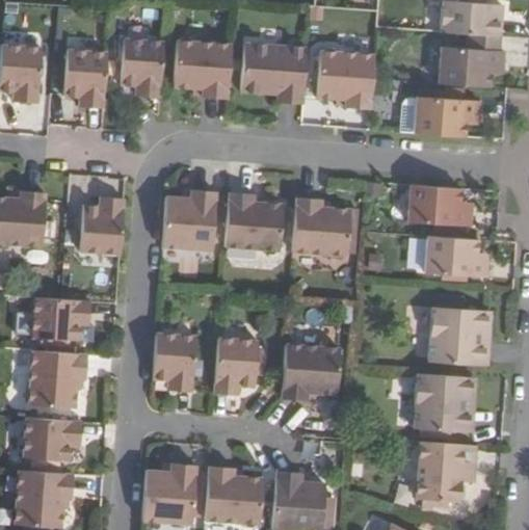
[(463,32),(498,34),(500,4),(480,3),(480,0),(468,0),(468,2),(441,0),(438,30),(463,32)]
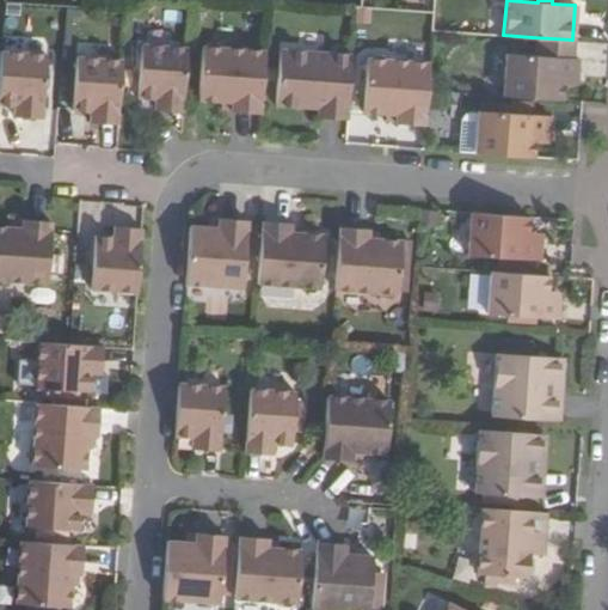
[(183,103),(188,38),(141,36),(137,89),(155,89),(154,97),(165,97),(165,102),(183,103)]
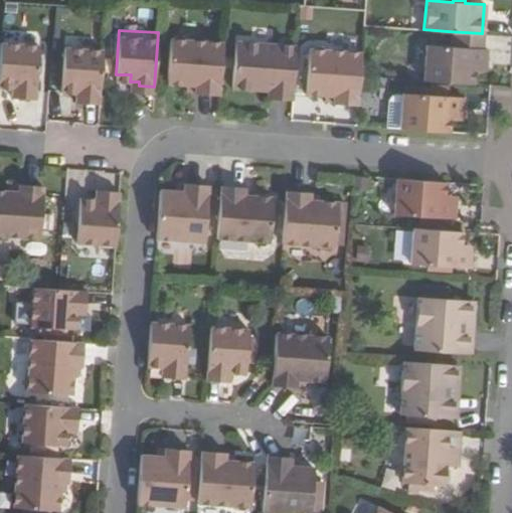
[(447,44),(481,47),(482,33),(448,31),(447,44)]
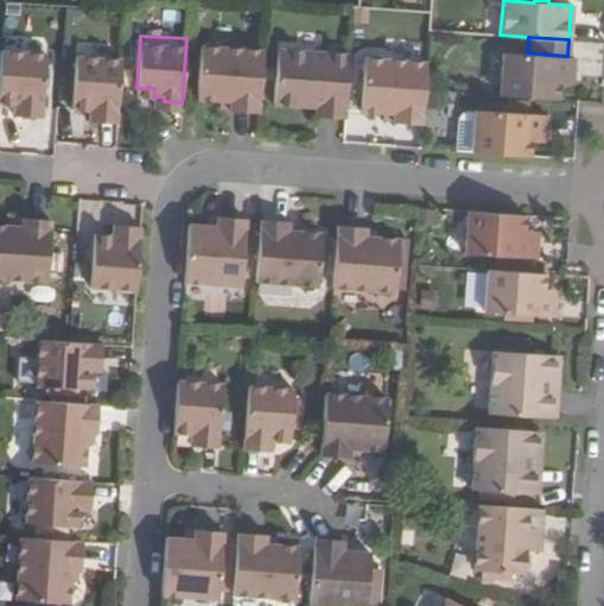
[(259,108),(264,49),(224,45),(221,39),(211,39),(209,44),(202,44),(197,95),(216,95),(229,96),(229,102),(229,107),(259,108)]
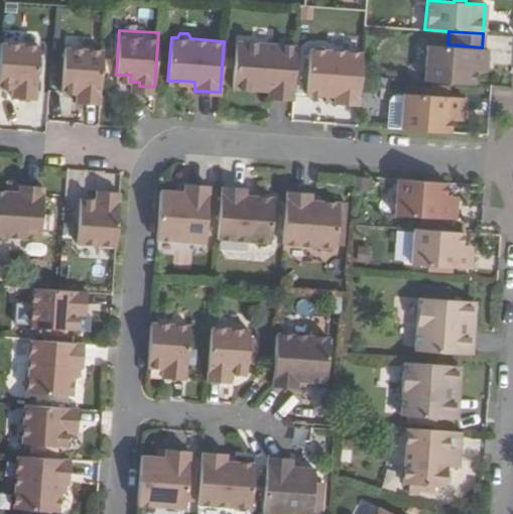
[(268,84),(267,88),(267,93),(293,96),(297,41),(238,35),(233,84),(257,87),(257,83),(268,84)]
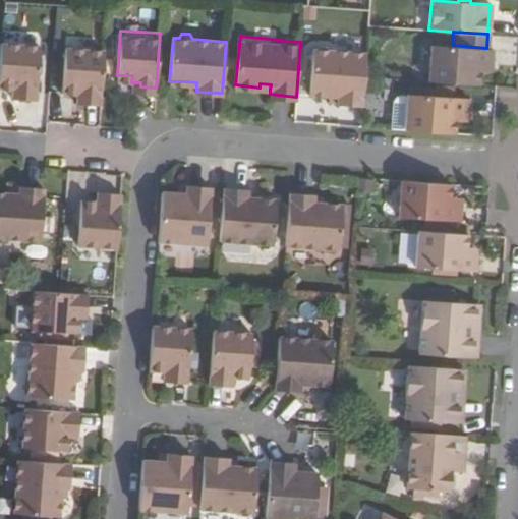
[(425,78),(477,82),(477,70),(478,63),(491,63),(492,48),(486,48),(452,45),(428,43),(425,78)]
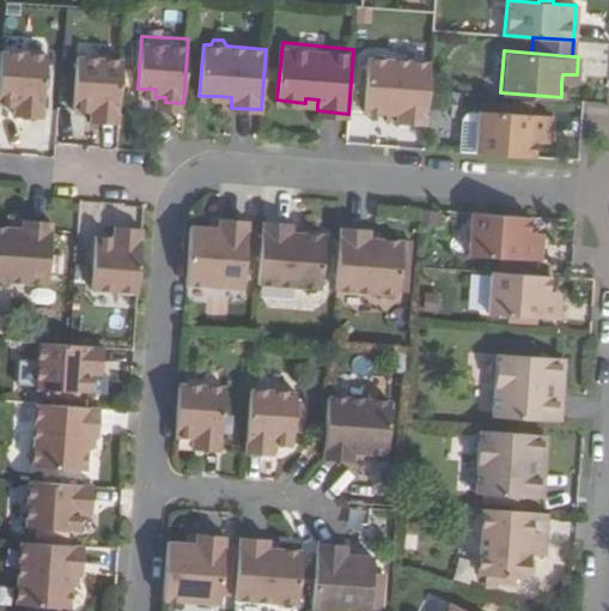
[(46,55),(1,52),(0,65),(0,106),(14,107),(13,113),(24,114),(24,120),(42,122),(46,55)]
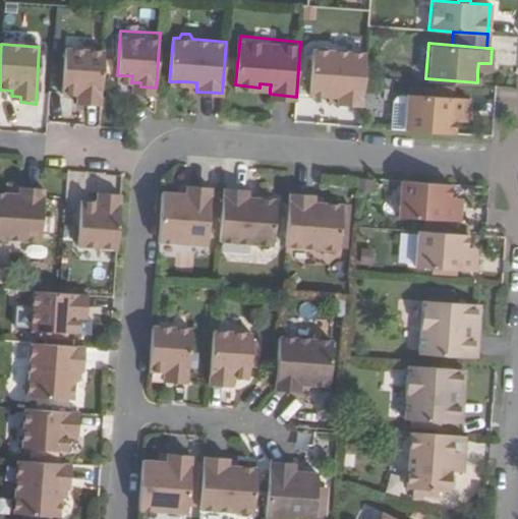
[(101,106),(105,50),(65,47),(62,92),(75,92),(75,98),(84,98),(84,104),(101,106)]
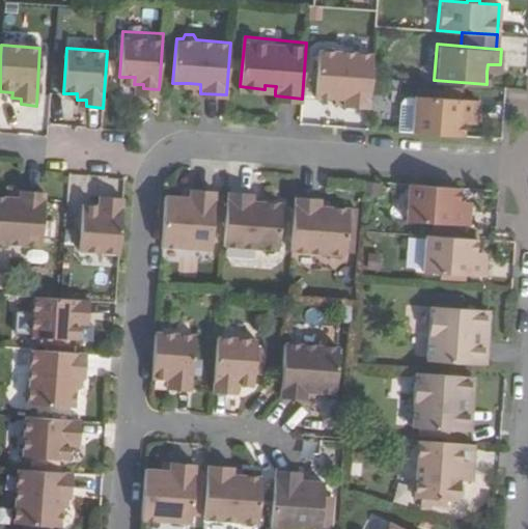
[(339,103),(352,104),(368,105),(370,76),(371,58),(366,58),(364,54),(358,53),(353,57),(318,55),(313,109),(338,112),(338,109),(339,103)]
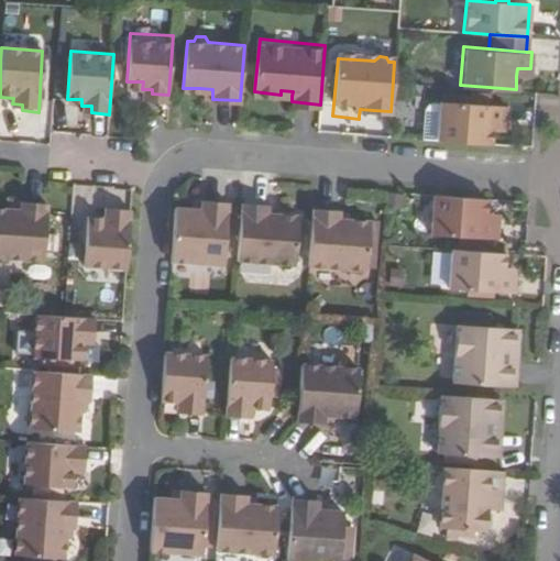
[(438,101),(435,139),(490,143),(491,130),(492,121),(506,122),(506,106),(438,101)]
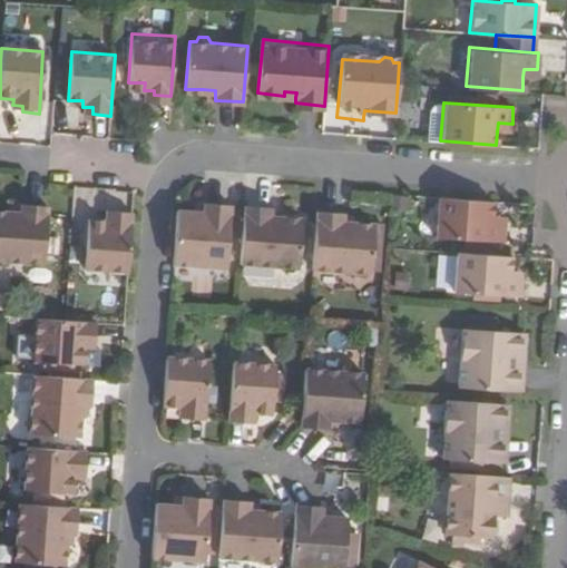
[(504,238),(505,222),(491,222),(491,214),(492,199),(437,195),(433,234),(504,238)]
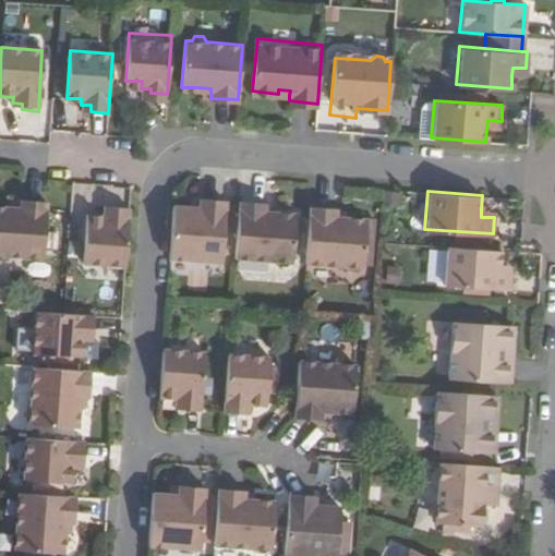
[(0,256),(2,256),(8,253),(44,255),(47,200),(21,196),(21,201),(20,206),(8,205),(0,204),(0,256)]
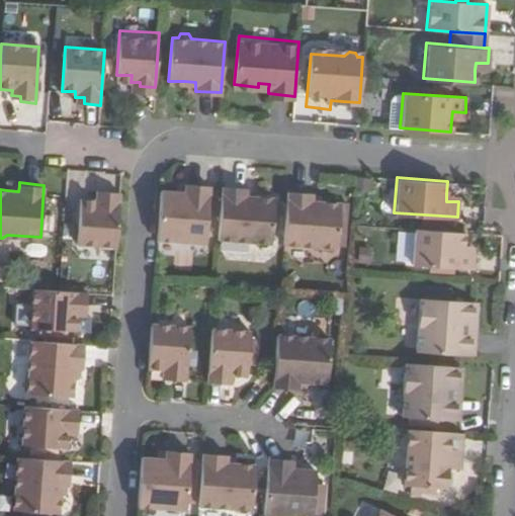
[(173,182),(172,192),(182,192),(183,183),(173,182)]
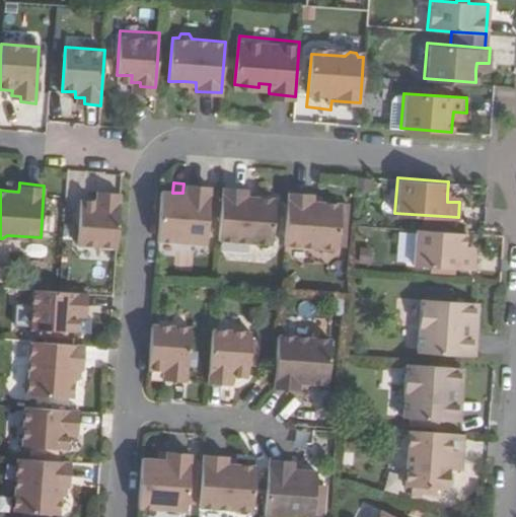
[(160,192),(157,239),(204,242),(208,186),(183,183),(182,193),(172,193),(160,192)]
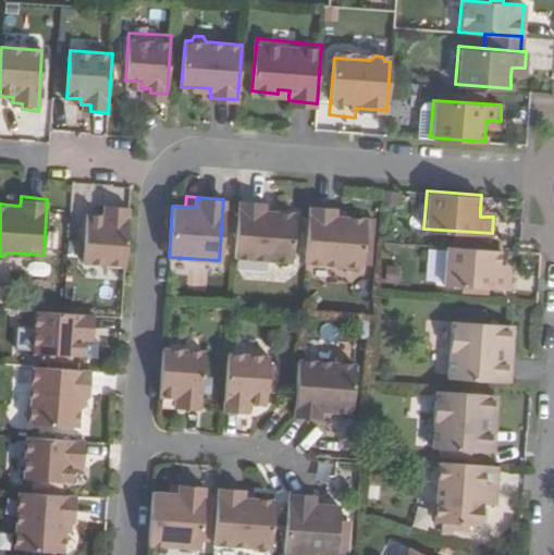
[(239,198),(235,255),(270,258),(275,264),(282,264),(286,259),(291,260),(295,212),(279,211),(266,210),(267,205),(267,200),(239,198)]
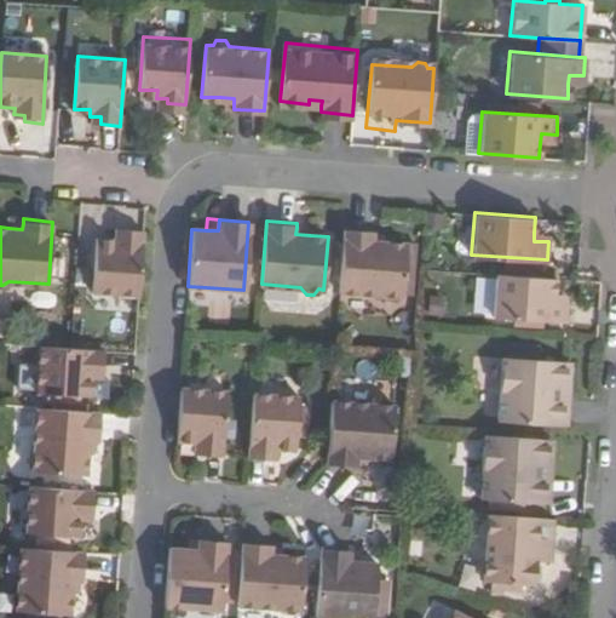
[(372,240),(372,234),(372,227),(344,224),(339,290),(376,292),(381,301),(392,301),(396,295),(401,295),(404,241),(384,240),(372,240)]
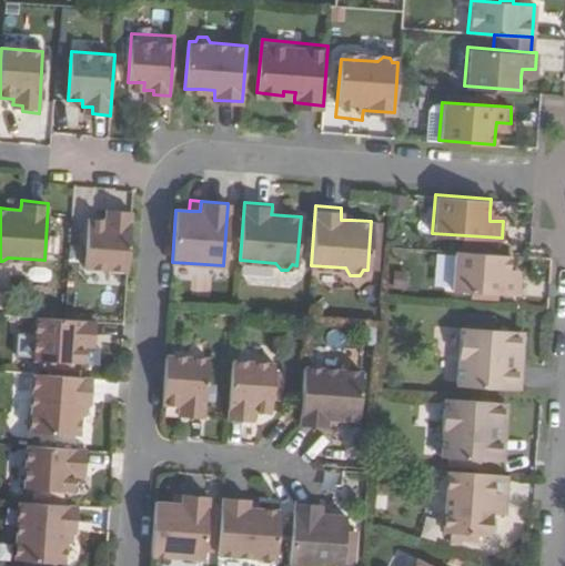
[(128,272),(132,212),(115,211),(114,216),(106,216),(106,222),(89,222),(86,270),(128,272)]
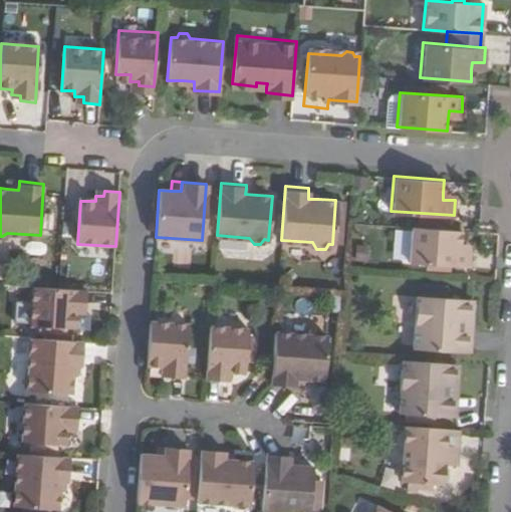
[(468,267),(469,251),(458,250),(459,243),(460,230),(410,227),(406,261),(468,267)]
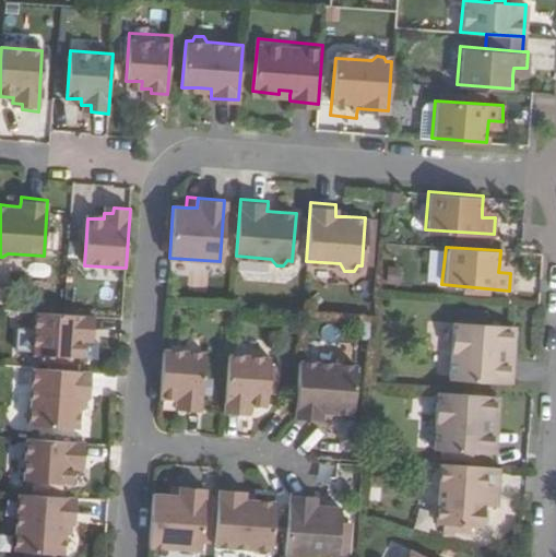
[(63,316),(34,313),(31,356),(36,356),(43,356),(42,362),(42,363),(69,365),(69,357),(80,358),(81,342),(86,343),(87,333),(93,334),(94,317),(63,316)]
